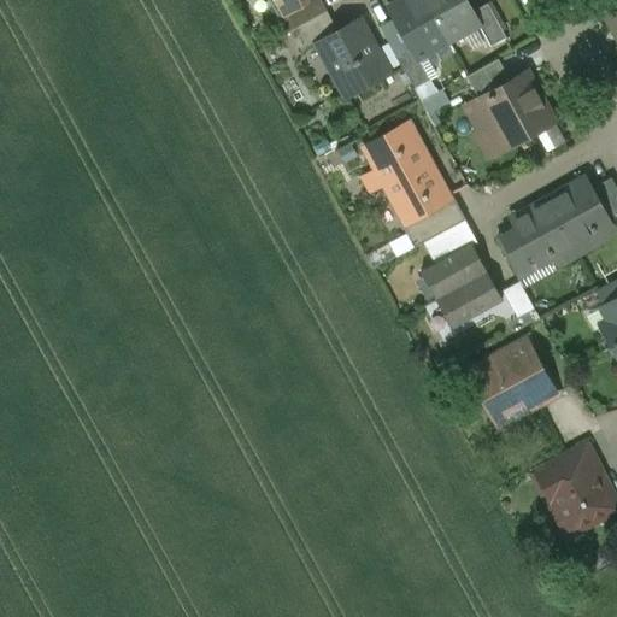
[(278,0),(294,27),(287,30),(288,31),(289,31),(289,30),(327,10),(321,0),(278,0)]
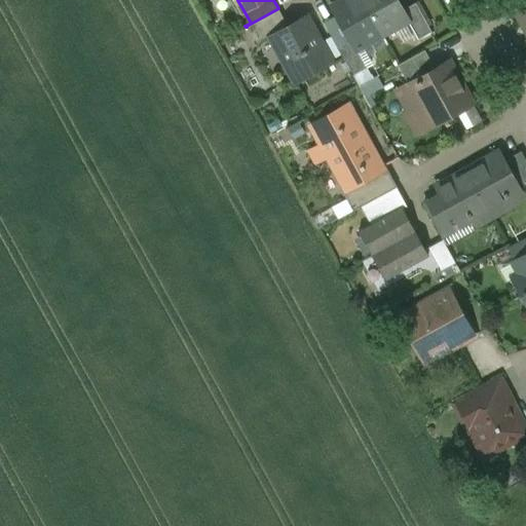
[(363,0),(344,0),(332,7),(349,39),(354,48),(357,47),(381,33),(363,0)]
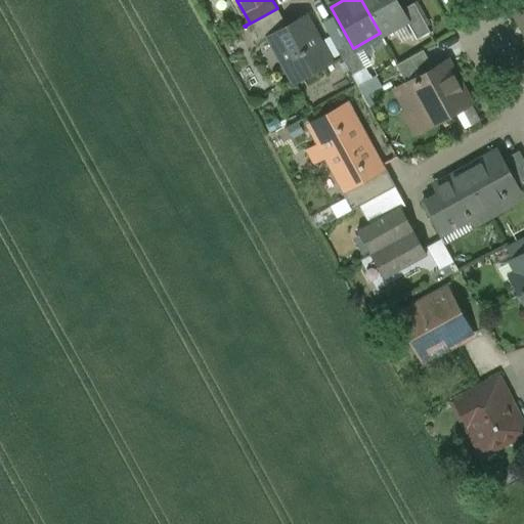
[(396,0),(361,0),(380,33),(405,19),(406,18),(402,9),(396,0)]
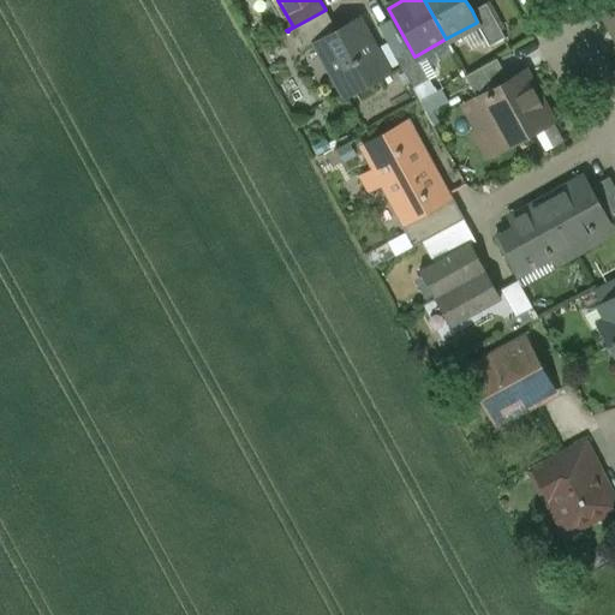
[(505,36),(487,3),(472,11),(477,22),(476,23),(489,46),(505,36)]
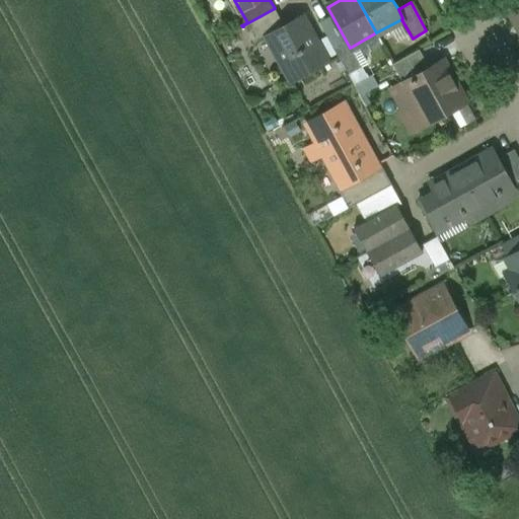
[(275,8),(243,25),(243,26),(253,44),(268,36),(267,35),(284,25),(275,8)]
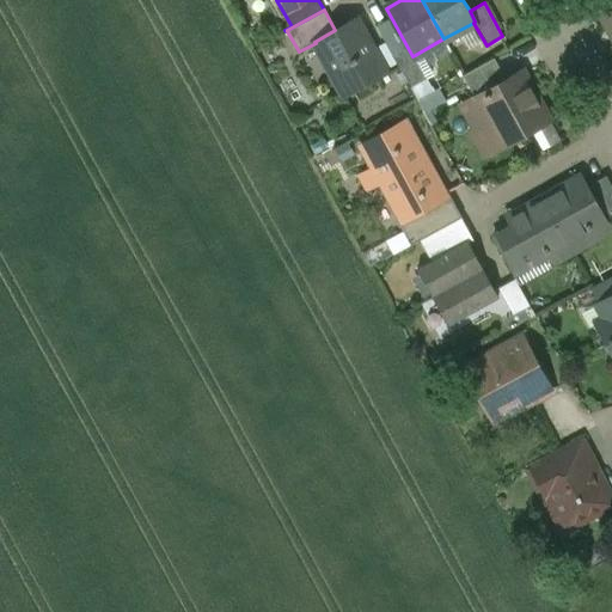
[(335,30),(314,42),(316,43),(344,96),(386,72),(356,18),(335,30)]
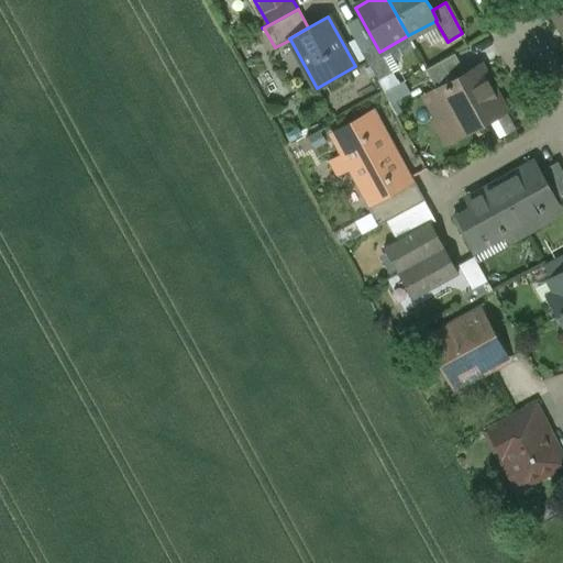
[(379,52),(374,42),(361,50),(378,80),(393,72),(382,51),(379,52)]
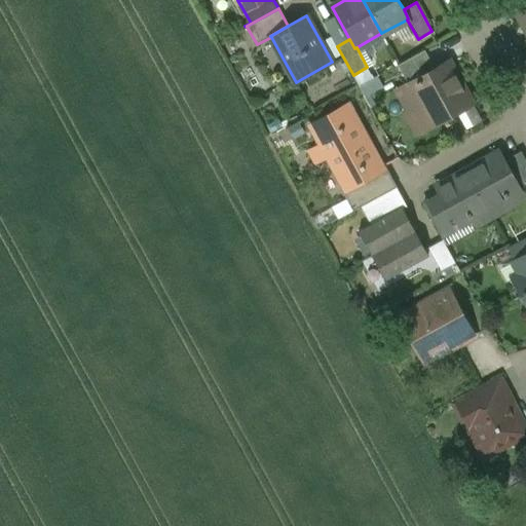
[(425,49),(398,64),(409,84),(437,70),(425,49)]
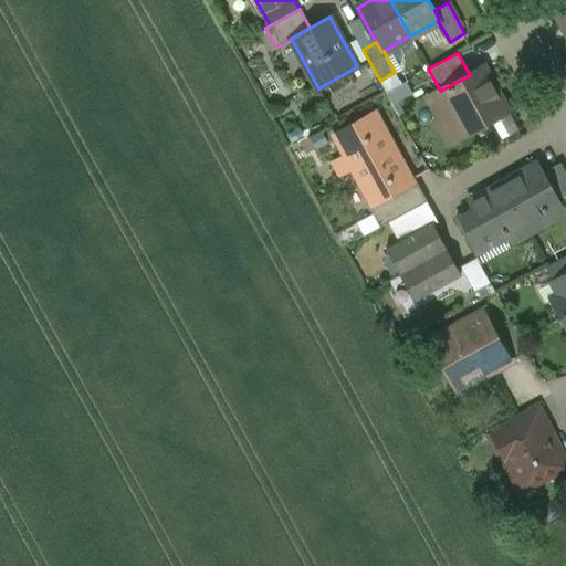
[(470,75),(440,91),(464,134),(507,109),(483,67),(470,75)]
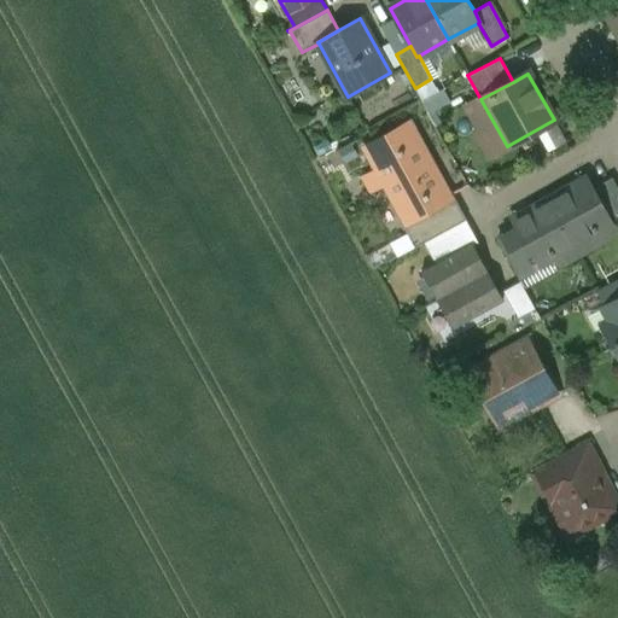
[(408,126),(368,149),(413,231),(425,223),(453,208),(445,196),(408,126)]
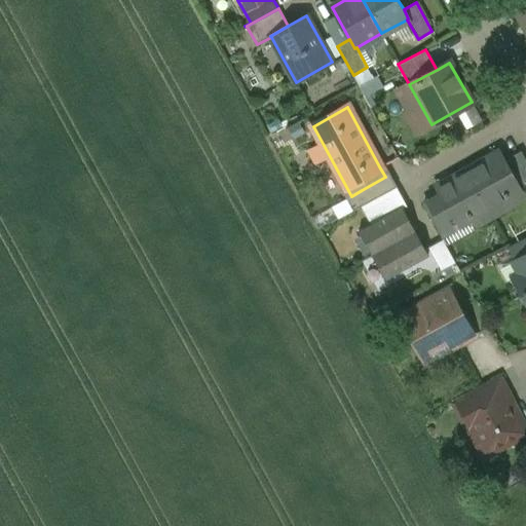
[(525,159),(521,150),(503,160),(518,187),(522,184),(525,185),(525,159)]
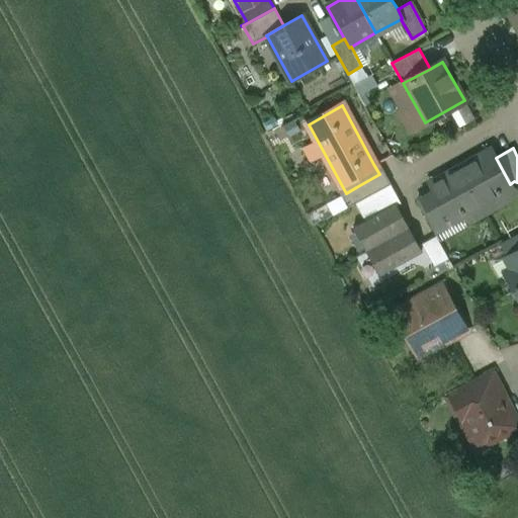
[(492,151),(461,168),(486,211),(505,200),(500,189),(510,184),(496,158),(492,151)]
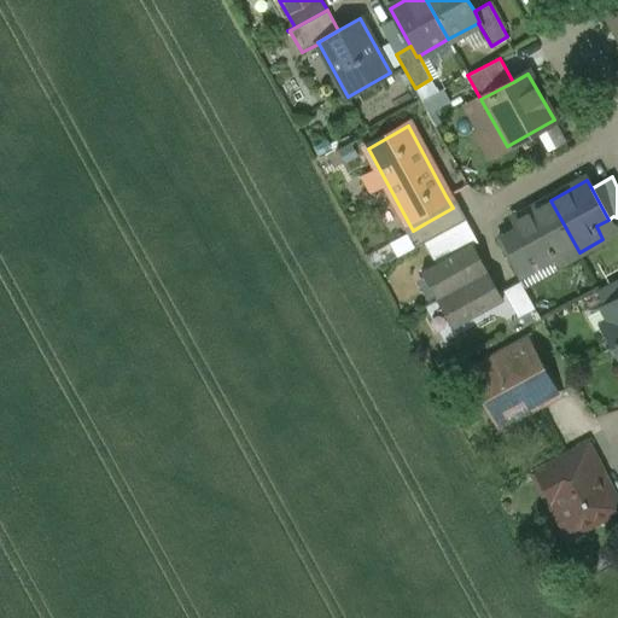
[(466,219),(452,192),(445,196),(453,208),(425,223),(432,237),(441,232),(466,219)]
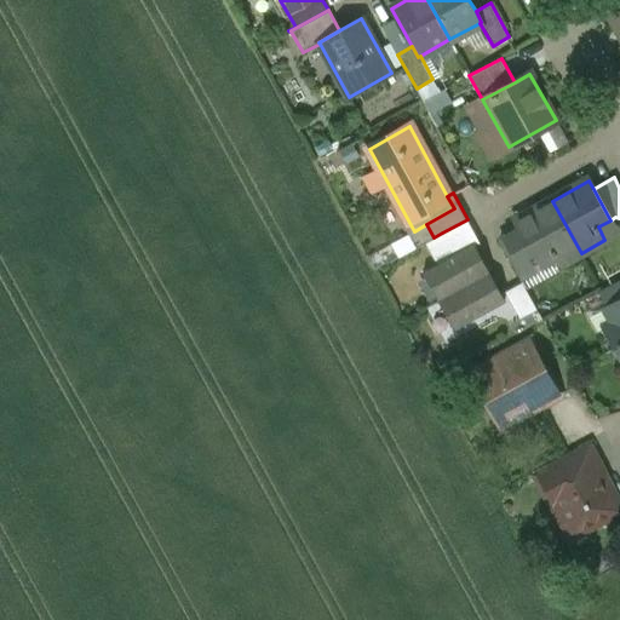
[(552,201),(516,220),(521,229),(538,260),(550,253),(557,267),(581,253),(552,201)]
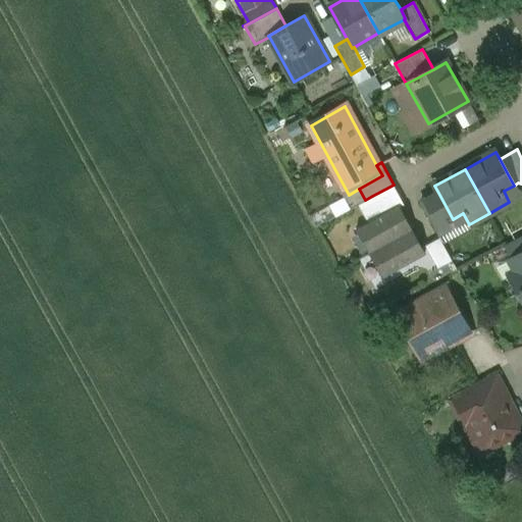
[(394,185),(372,196),(382,214),(399,205),(400,206),(404,204),(394,185)]
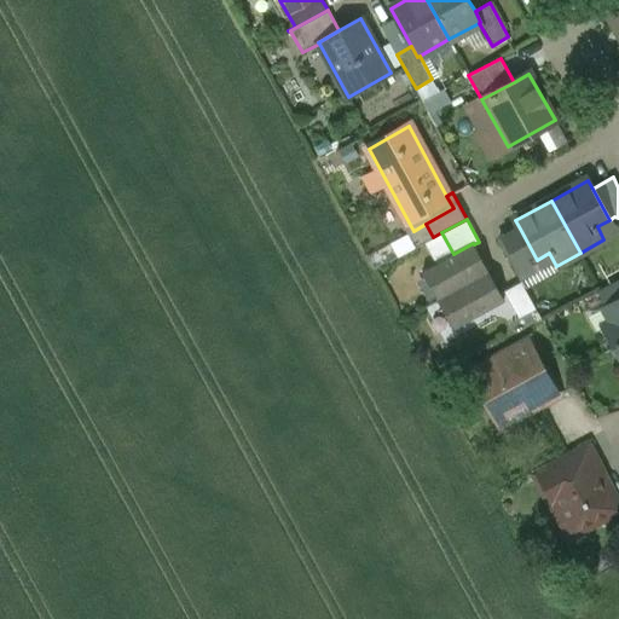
[(520,229),(498,241),(515,271),(537,260),(520,229)]
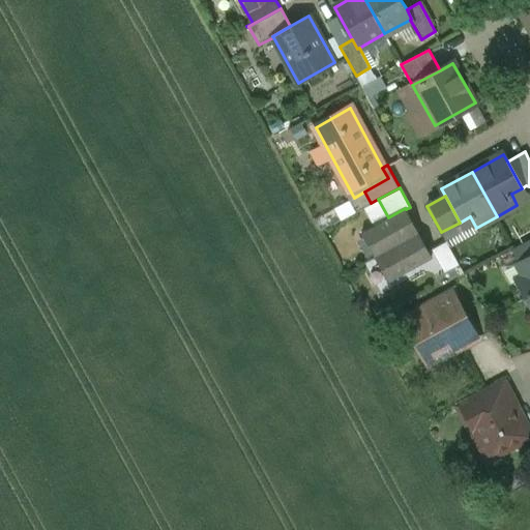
[(340,206),(344,218),(362,212),(358,200),(340,206)]
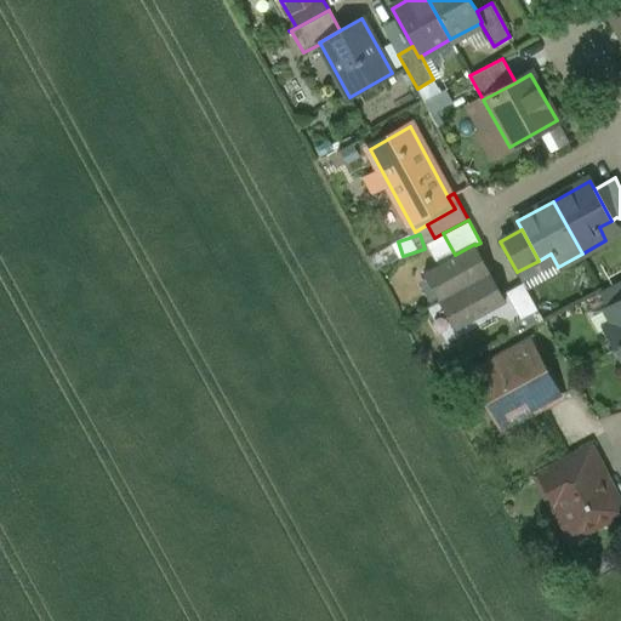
[(455,255),(423,273),(426,275),(431,273),(443,296),(438,300),(440,302),(445,298),(459,324),(454,326),(455,329),(506,301),(476,245),(474,244),(455,255)]
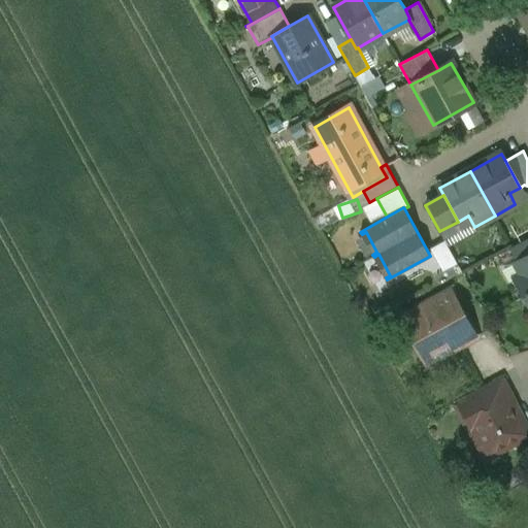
[(527,237),(509,248),(517,262),(527,255),(527,237)]
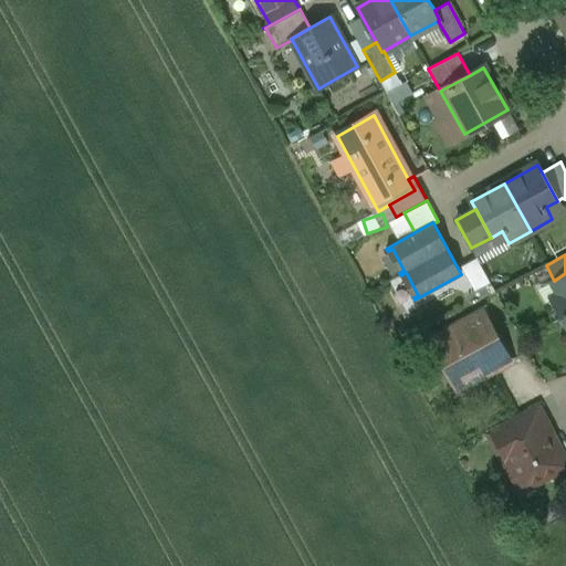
[(477,258),(461,265),(475,291),(491,282),(477,258)]
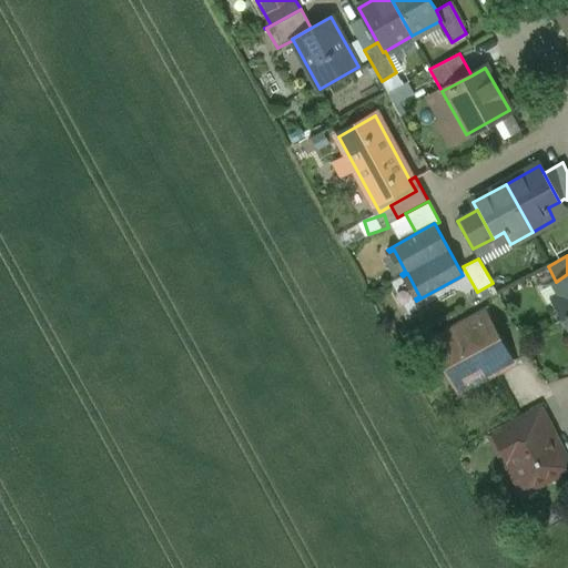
[(567,274),(556,282),(555,282),(561,293),(560,296),(554,301),(564,318),(567,315),(567,274)]
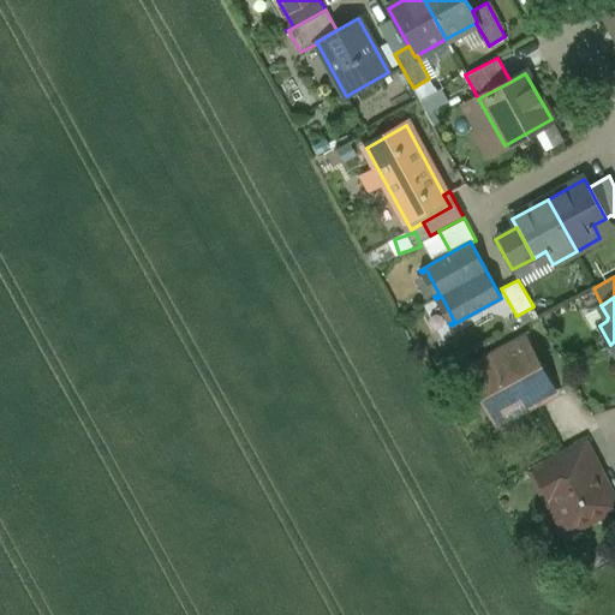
[(523,348),(481,372),(501,411),(544,387),(523,348)]
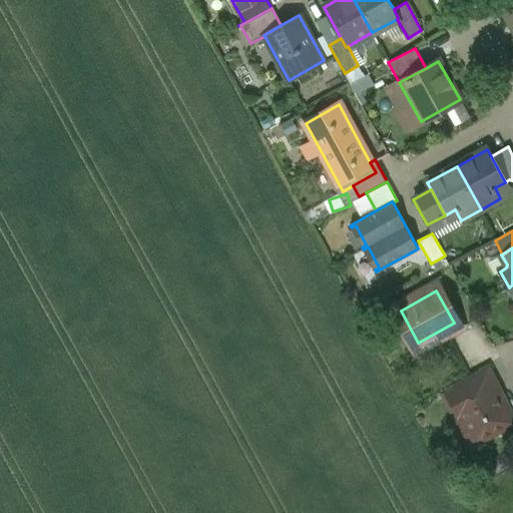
[(489,394),(479,377),(455,390),(464,407),(461,415),(475,440),(491,431),(493,426),(508,418),(494,391),(489,394)]
